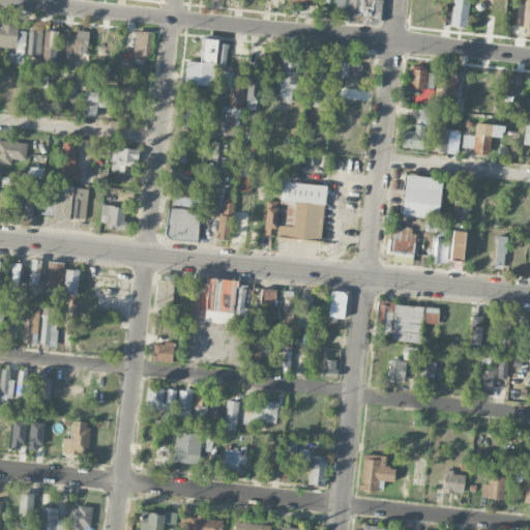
[(466,28),(468,0),(452,0),(450,26),(466,28)]
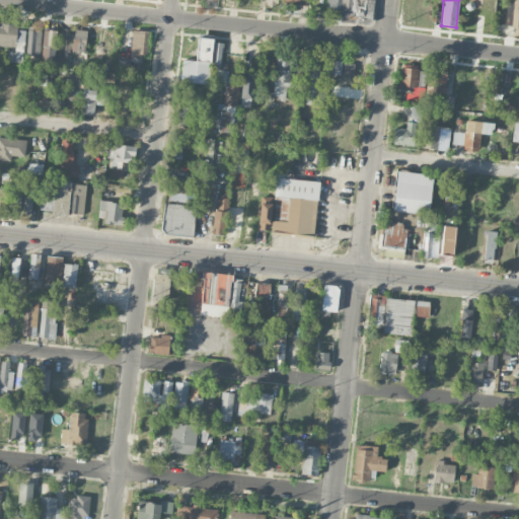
[(499,0),(496,0),(495,19),(505,19),(505,25),(515,25),(514,33),(518,33),(518,0),(506,0),(507,0),(499,0)]
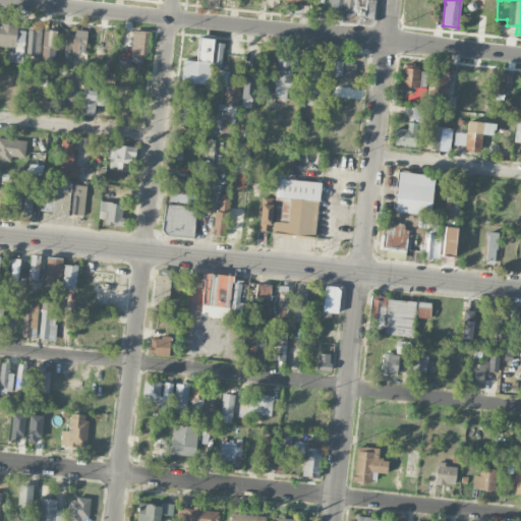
[(0,23),(0,47),(9,48),(8,61),(22,63),(26,31),(15,30),(16,25),(0,23)]
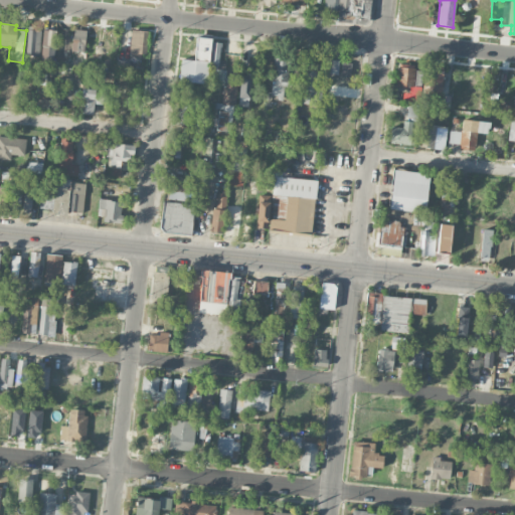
[(27,54),(40,55),(41,30),(28,29),(27,54)]
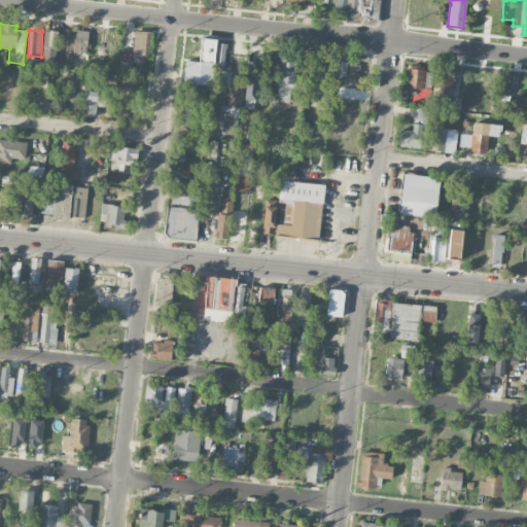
[(57,62),(57,31),(43,30),(42,62),(57,62)]
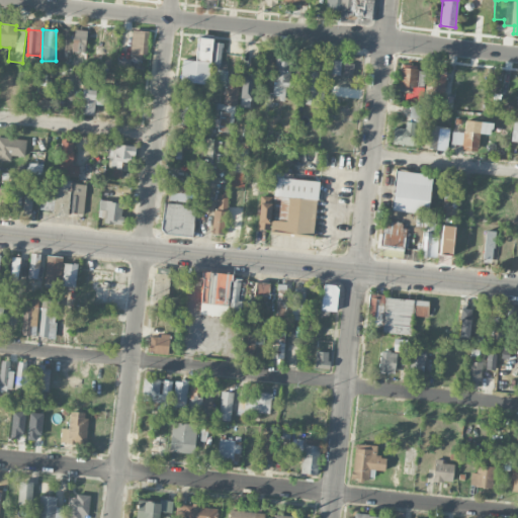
[(85,62),(86,29),(73,29),(72,61),(85,62)]
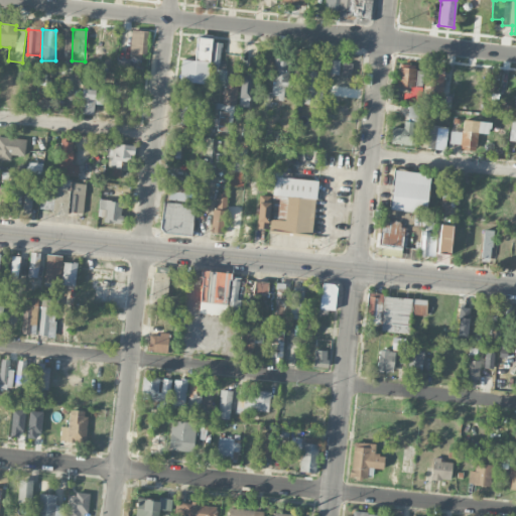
[(130,56),(147,56),(148,30),(131,30),(130,56)]
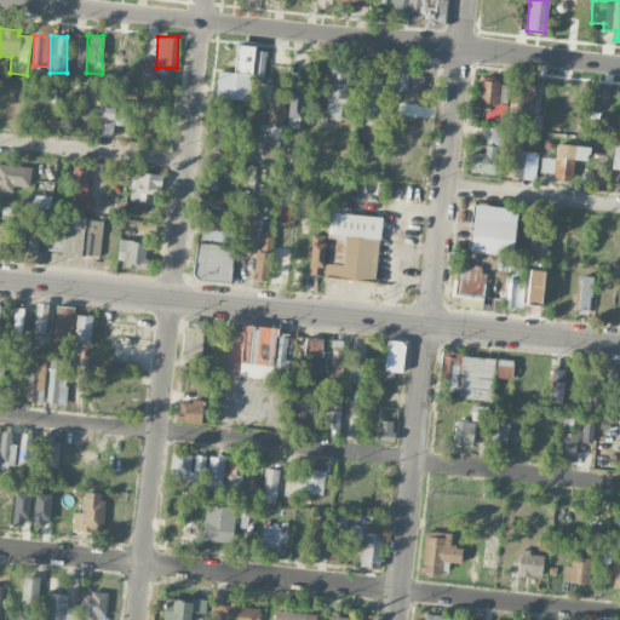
[(217,98),(270,102),(268,124),(263,124),(259,158),(280,159),(285,97),(271,96),(273,84),(264,82),(267,49),(236,46),(235,73),(218,70),(217,98)]
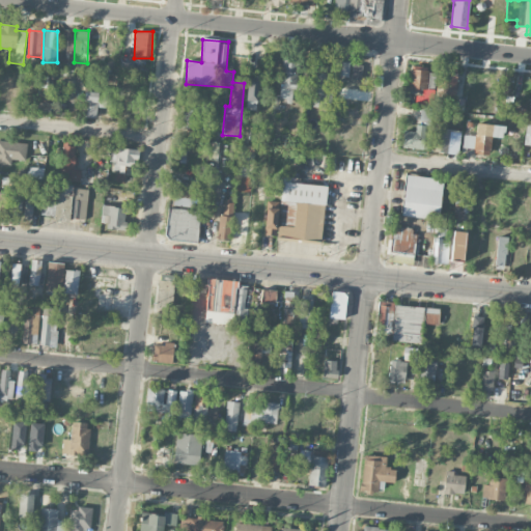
[(348,77),(350,62),(338,61),(337,76),(348,77)]
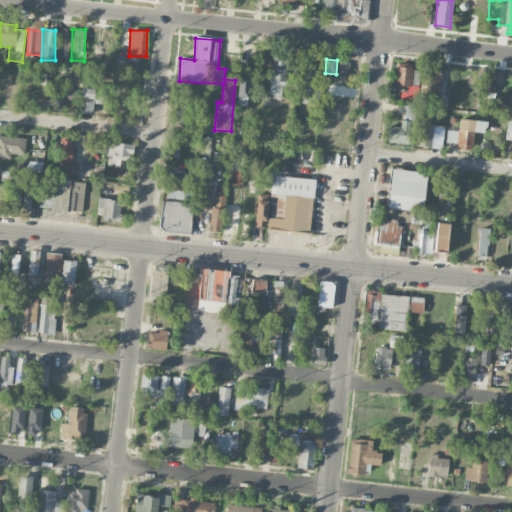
[(285,100),(286,63),(270,62),(269,100),(285,100)]
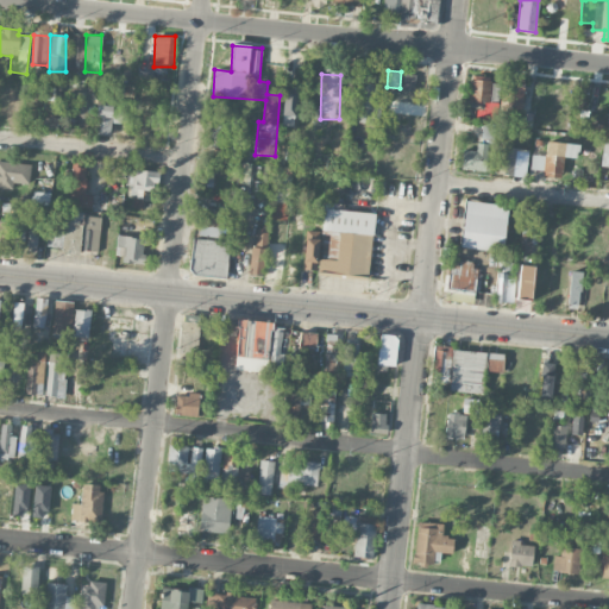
[(403,89),(415,90),(416,75),(405,74),(403,89)]
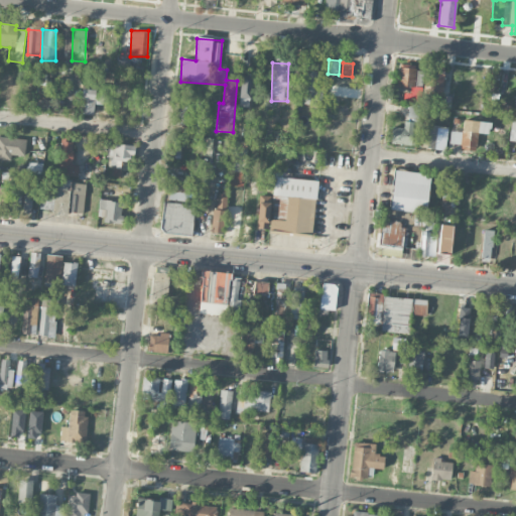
[(397,88),(405,89),(404,101),(420,102),(422,87),(415,87),(416,66),(399,63),(397,88)]
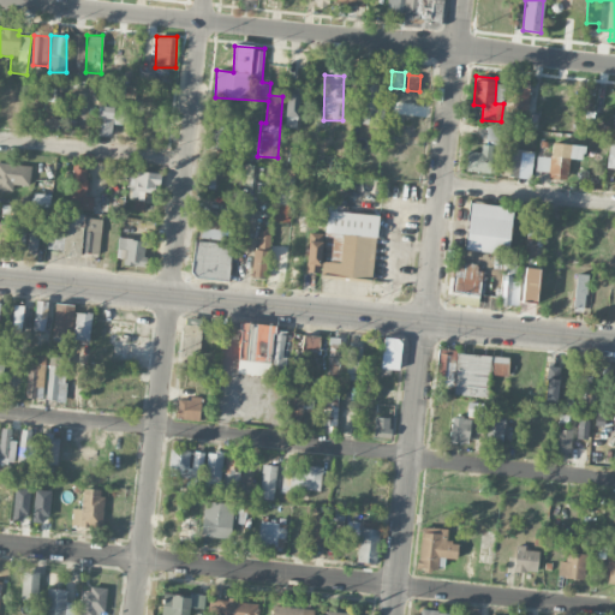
[(300,127),(302,79),(287,78),(286,127),(300,127)]
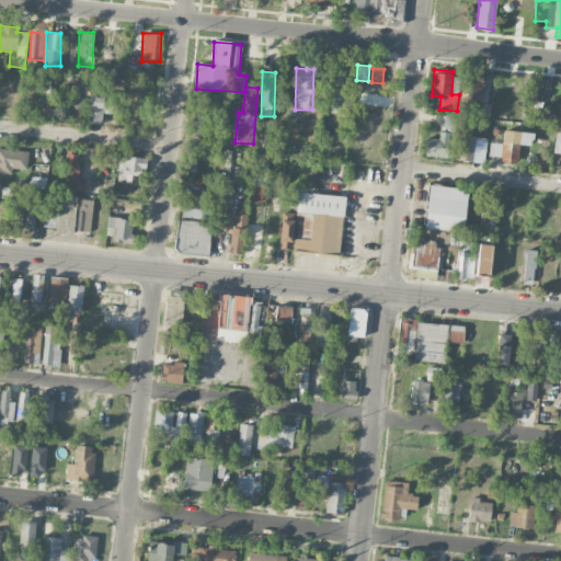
[(348,114),(350,77),(331,76),(330,113),(348,114)]
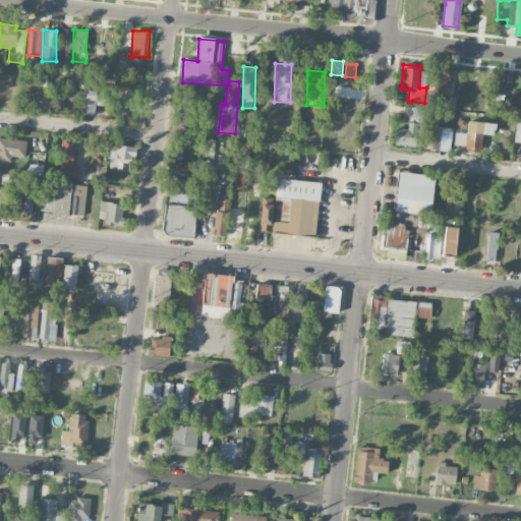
[(448,71),(430,70),(429,93),(447,94),(448,71)]
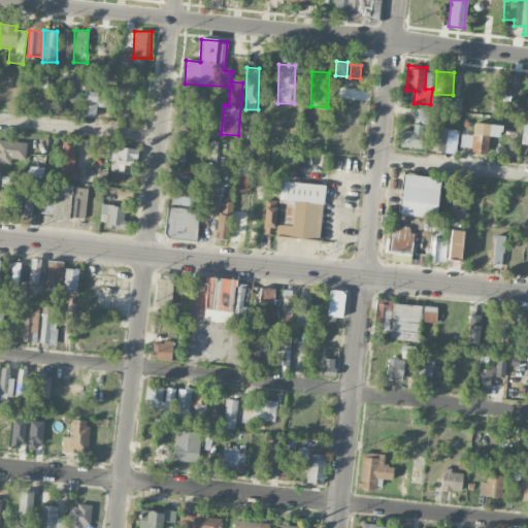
[(83,116),(96,117),(96,106),(105,107),(106,89),(96,88),(96,91),(84,91),(83,116)]
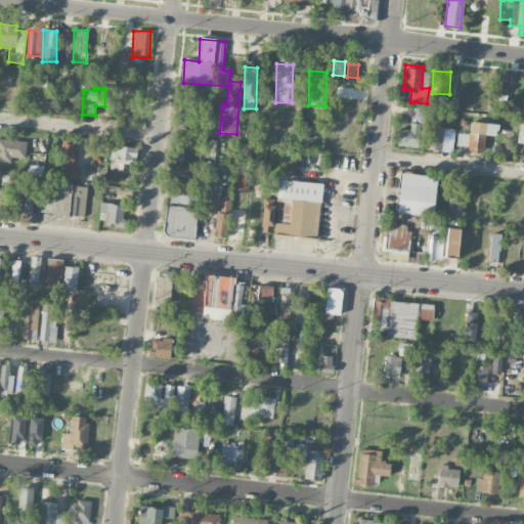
[(457,132),(456,145),(468,146),(467,153),(484,153),(484,135),(496,136),(497,123),(470,122),(470,133),(457,132)]
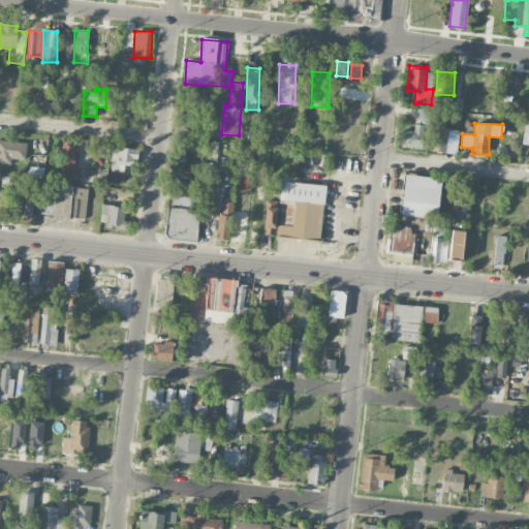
[(430,150),(445,152),(448,128),(433,126),(430,150)]
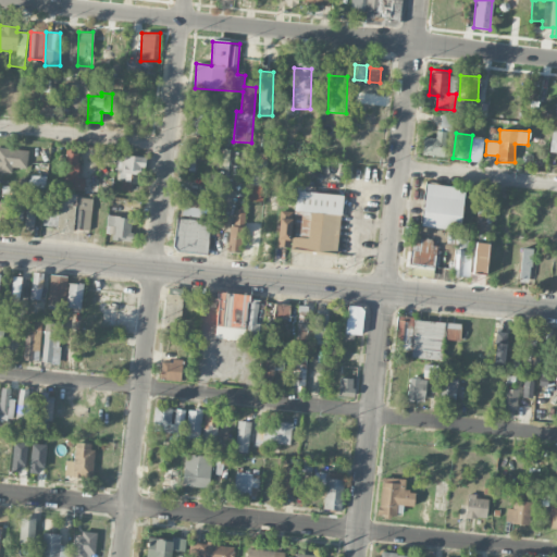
[(185,170),(195,171),(195,156),(200,156),(200,146),(186,146),(185,170)]
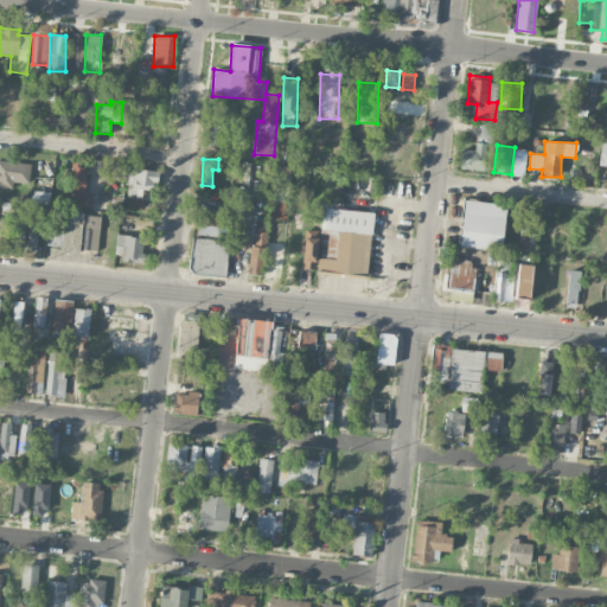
[(0,185),(13,186),(13,183),(30,183),(31,163),(0,160),(0,185)]
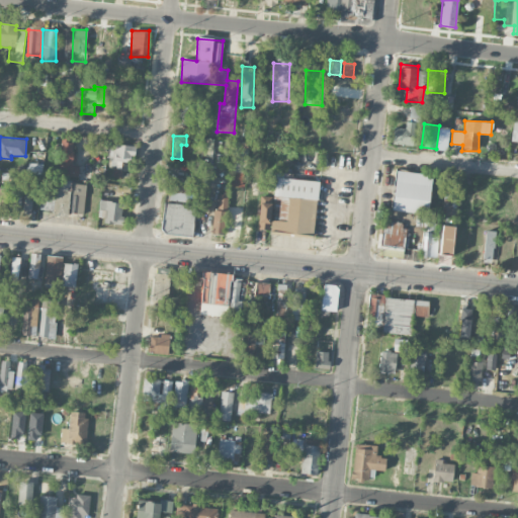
[(212,154),(213,139),(205,138),(203,153),(212,154)]
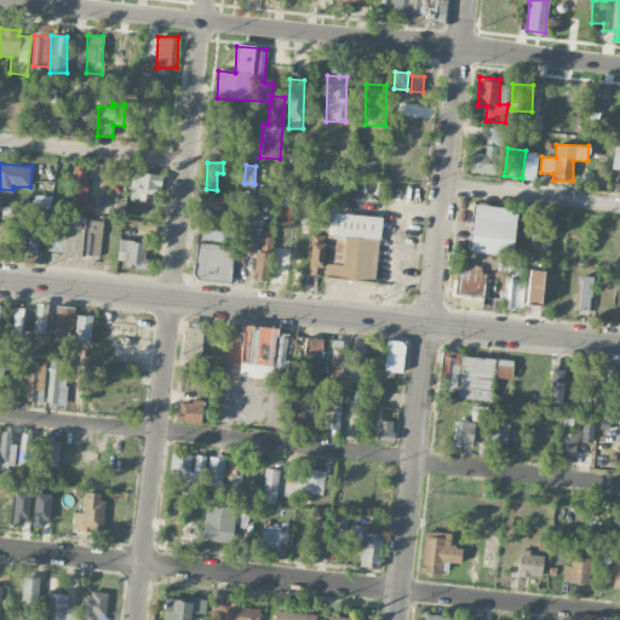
[(93,211),(95,199),(89,197),(89,167),(72,166),(70,211),(93,211)]
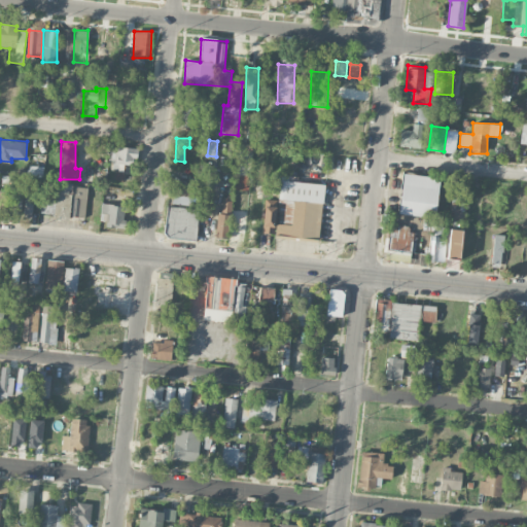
[(110,170),(125,171),(125,164),(137,164),(138,147),(111,146),(110,170)]
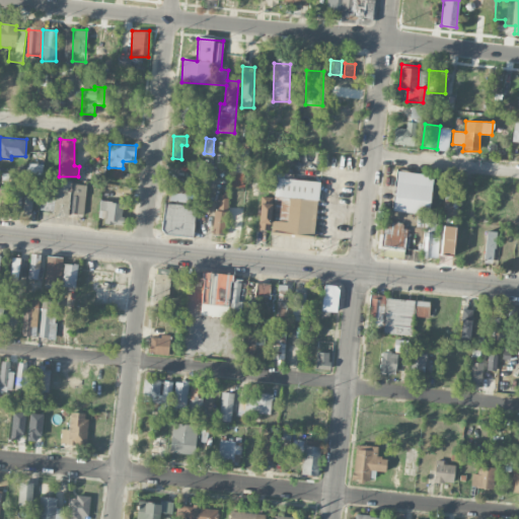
[(28,174),(43,173),(43,163),(28,163),(28,174)]
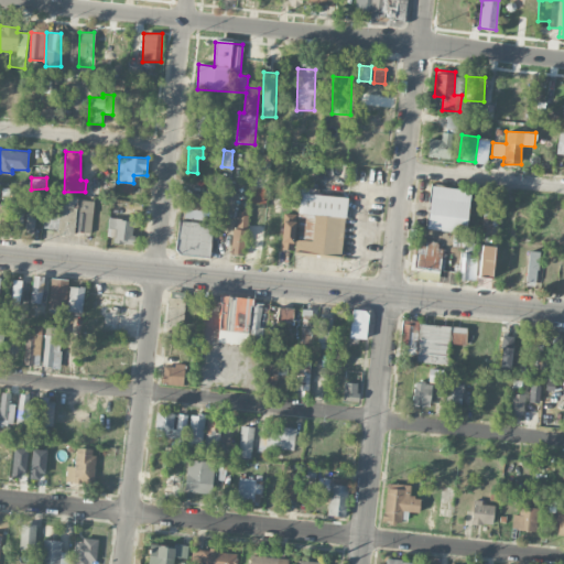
[(467,231),(469,188),(431,186),(427,229),(467,231)]
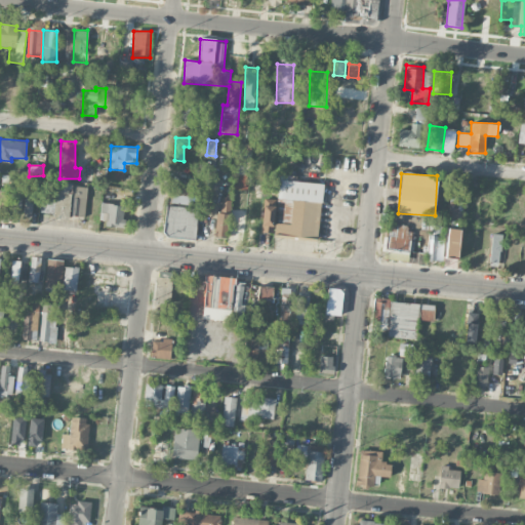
[(322,183),(279,179),(277,200),(264,199),(261,232),(274,233),(274,235),(318,238),(322,183)]
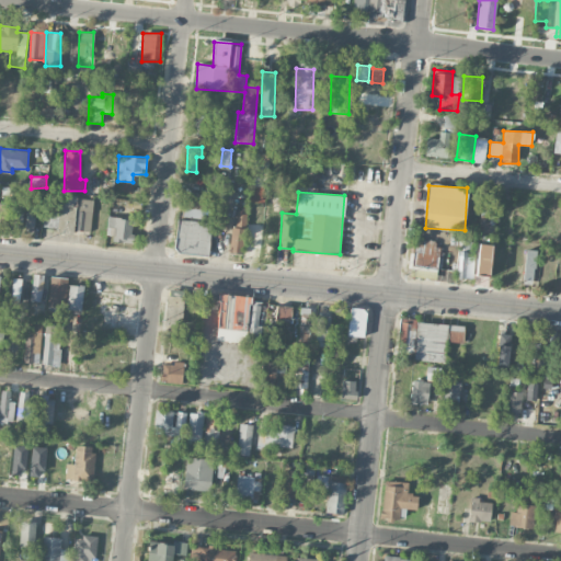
[(77,230),(91,231),(92,198),(78,198),(77,230)]
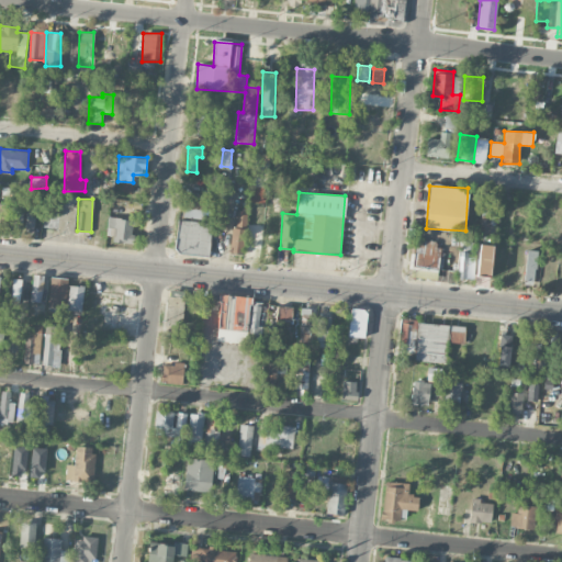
[(210,220),(210,201),(182,200),(181,217),(210,220)]
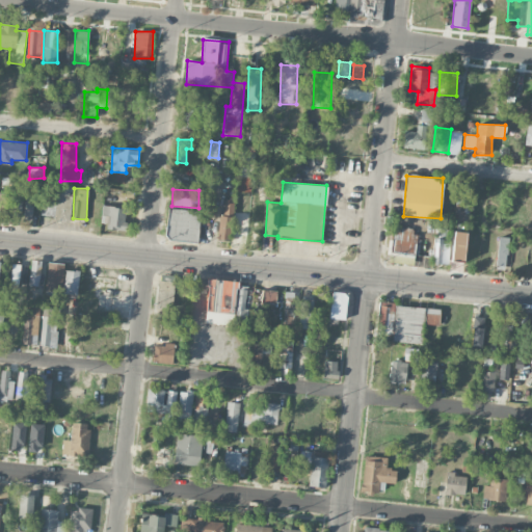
[(34,192),(26,192),(24,215),(33,215),(34,192)]
